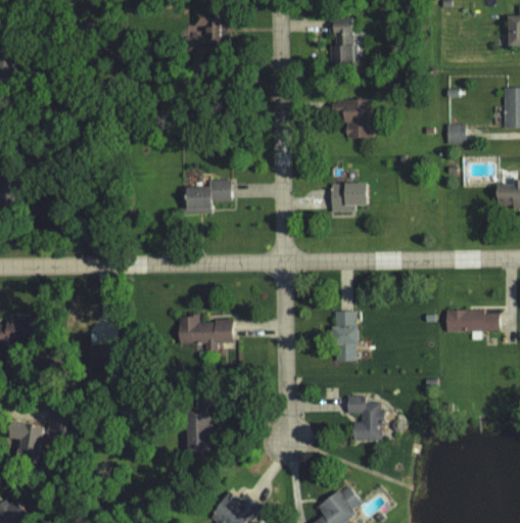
[(509,45),(519,45),(519,15),(508,15),(509,45)]
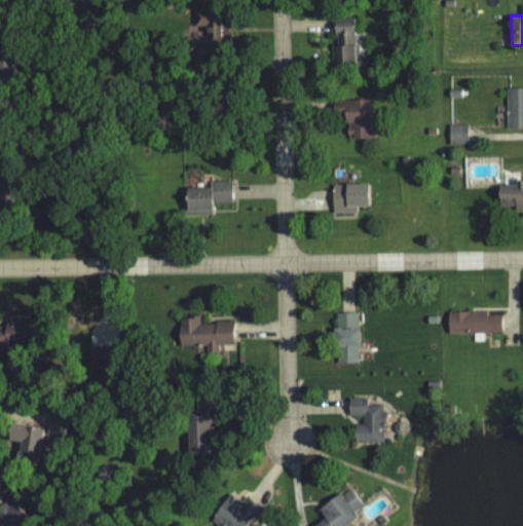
[(196,27),(207,28),(207,43),(227,43),(227,19),(197,17),(196,27)]
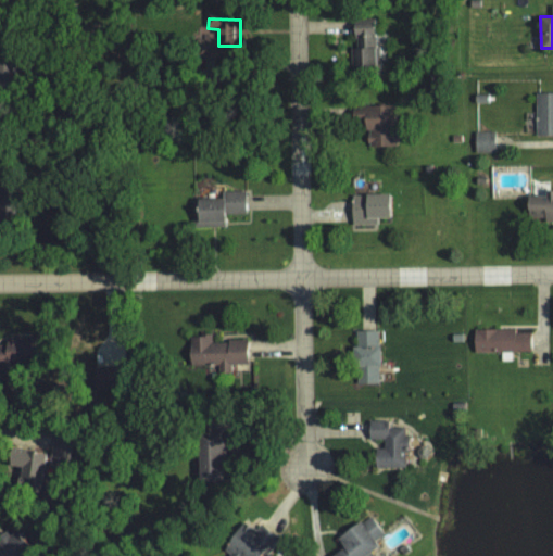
[(377,28),(353,28),(354,67),(378,66),(377,28)]
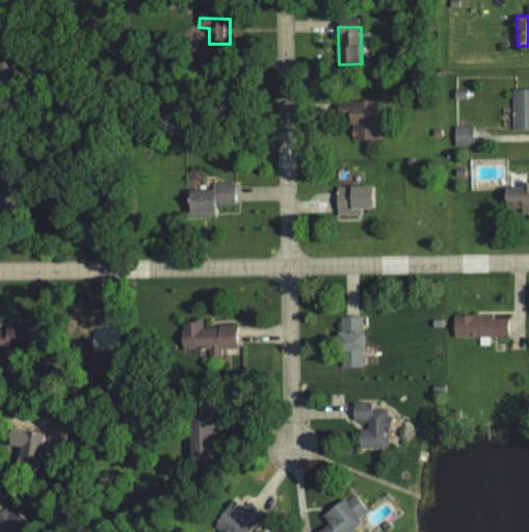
[(528,88),(514,89),(514,131),(528,130),(528,88)]
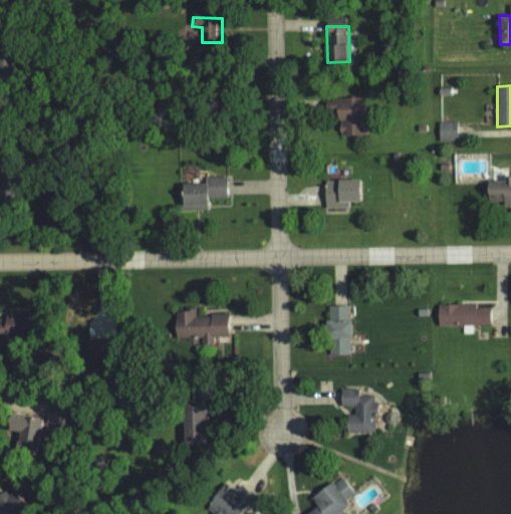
[(366,97),(326,97),(326,110),(333,110),(333,120),(340,120),(340,136),(366,136),(366,97)]
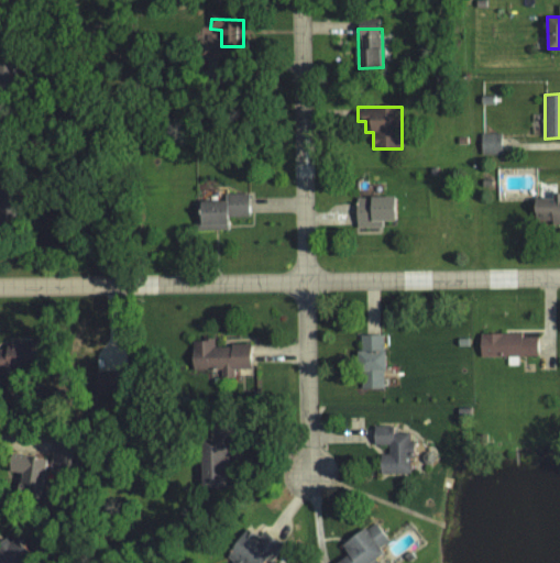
[(505,156),(504,133),(482,133),(483,157),(505,156)]
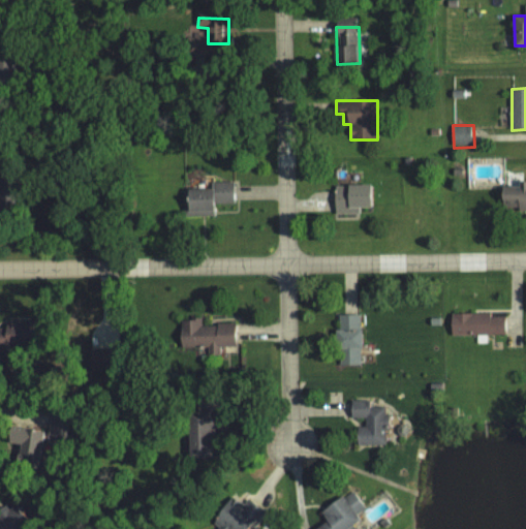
[(186,216),(214,215),(214,204),(237,203),(237,181),(212,182),(212,189),(185,189),(186,216)]
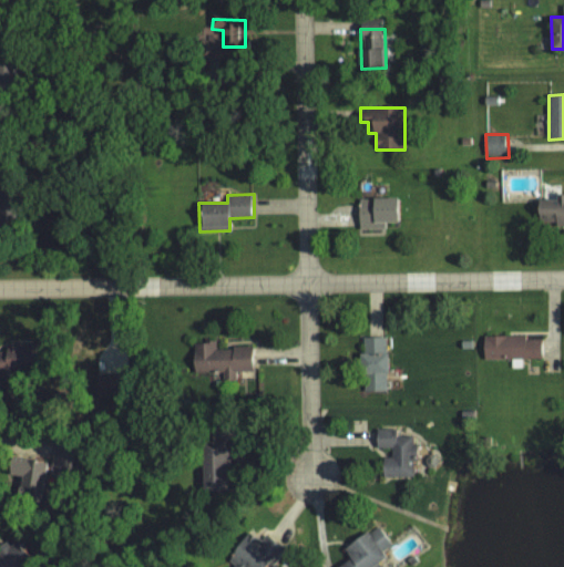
[(563,196),(555,197),(555,200),(536,200),(536,226),(563,225),(563,196)]
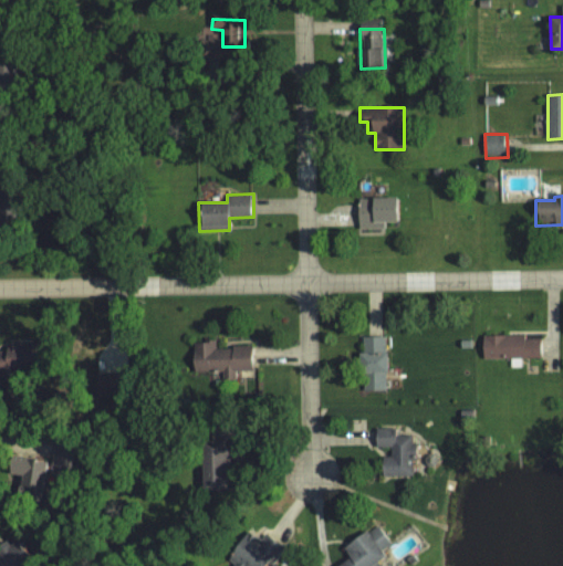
[(385,229),(385,221),(399,221),(399,197),(358,199),(360,230),(385,229)]
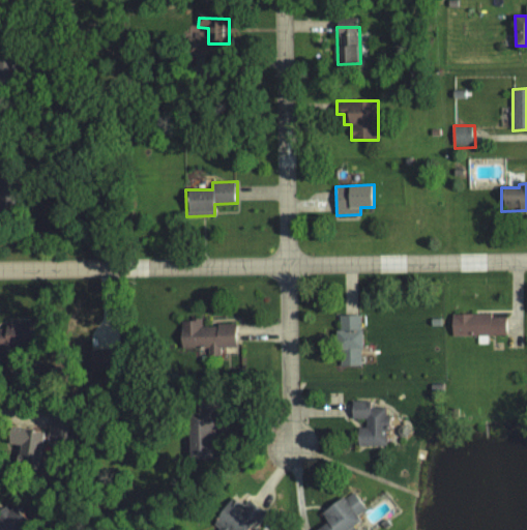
[(452,315),(454,336),(507,334),(507,317),(493,318),(493,314),(452,315)]
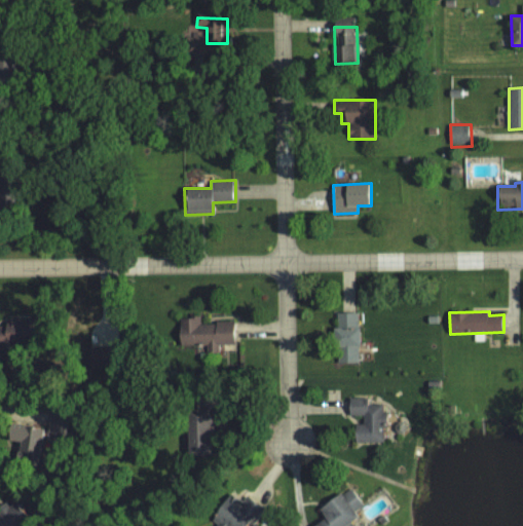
[(361,313),(339,312),(339,327),(337,327),(336,364),(360,364),(361,313)]
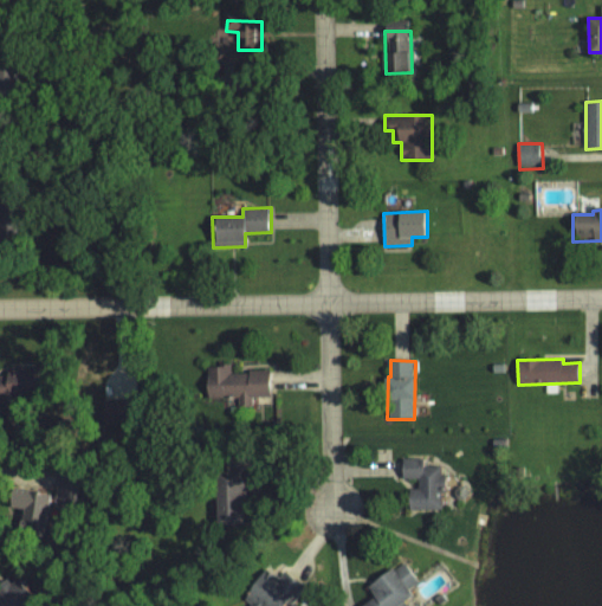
[(208,401),(256,401),(256,397),(272,397),(272,371),(232,372),(232,366),(208,366),(208,401)]
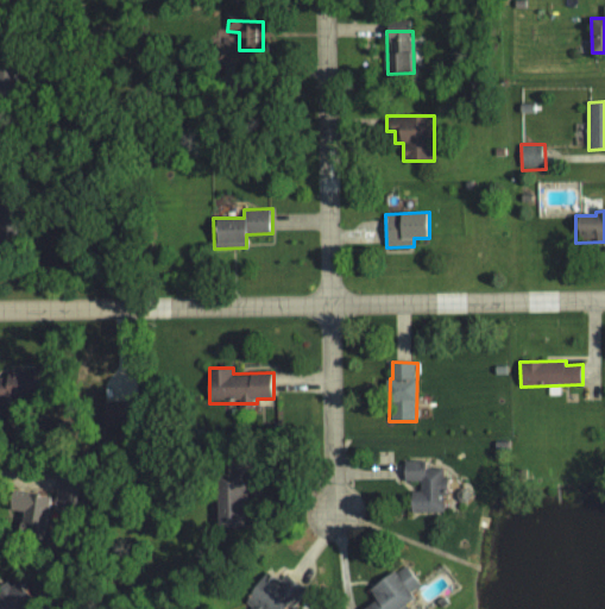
[(0,370),(0,401),(33,401),(32,370),(0,370)]
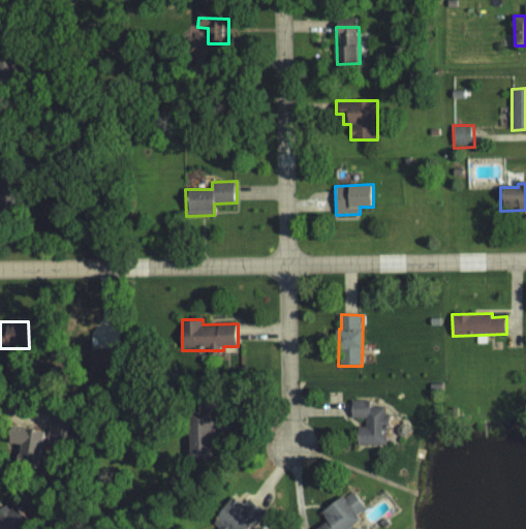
[(358,445),(388,445),(388,429),(390,429),(389,406),(372,406),(372,401),(351,401),(352,418),(367,417),(367,427),(357,427),(358,445)]
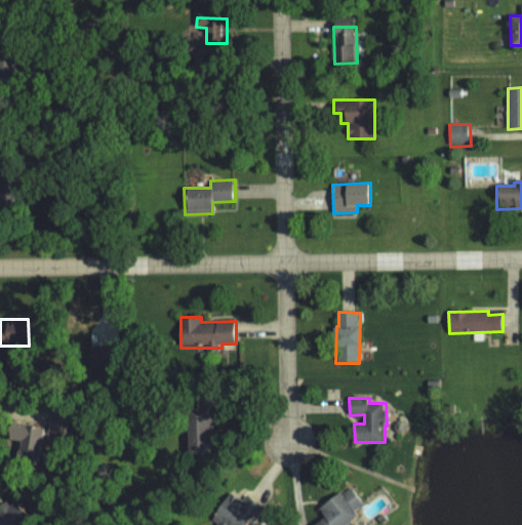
[(189,409),(188,451),(210,451),(210,409),(189,409)]
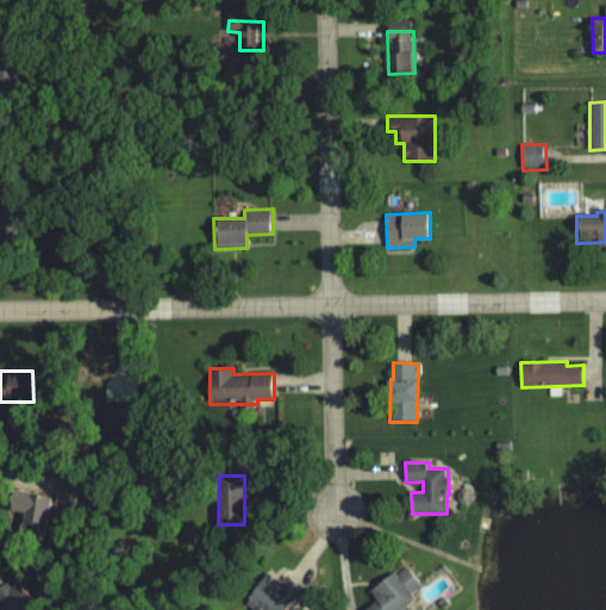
[(55,495),(13,491),(12,510),(27,511),(26,530),(51,533),(55,495)]
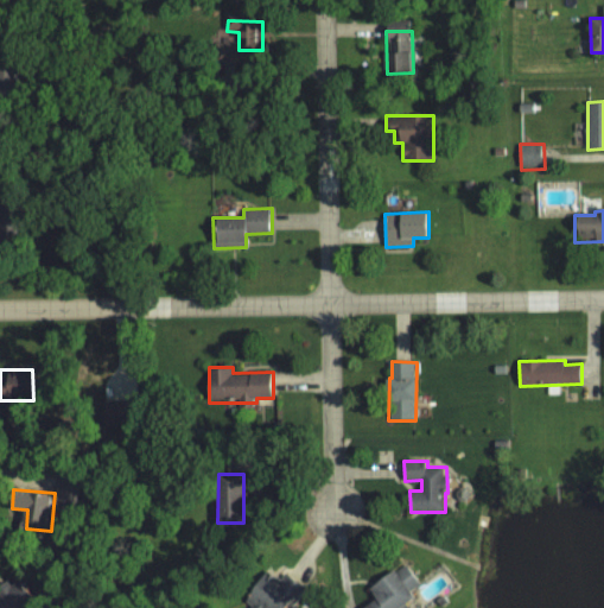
[(362,607),(395,607),(425,591),(408,563),(369,584),(377,600),(362,607)]
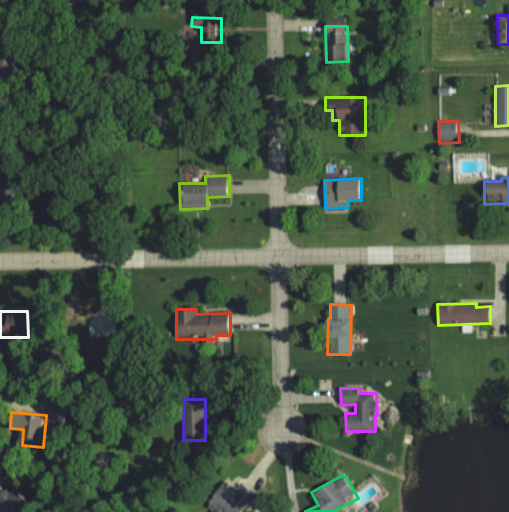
[(30,503),(30,489),(0,490),(0,511),(26,511),(26,503),(30,503)]
